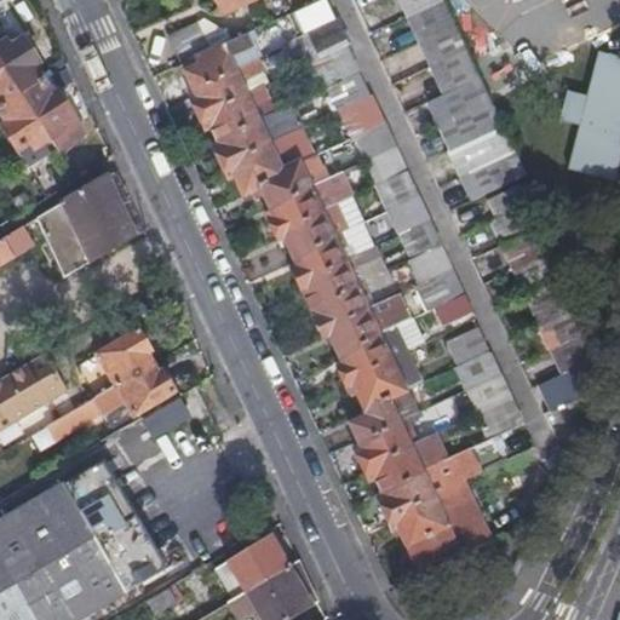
[(214,0),(222,13),(251,0),(214,0)]
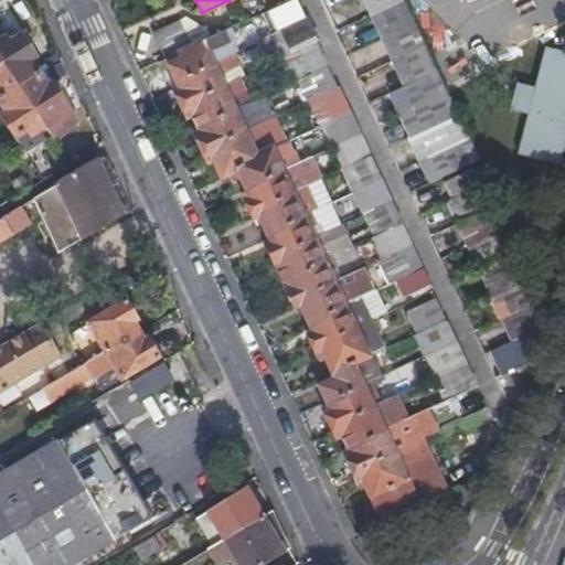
[(297,54),(305,71),(324,62),(295,0),(288,0),(264,12),(274,33),(260,39),(273,65),(297,54)]
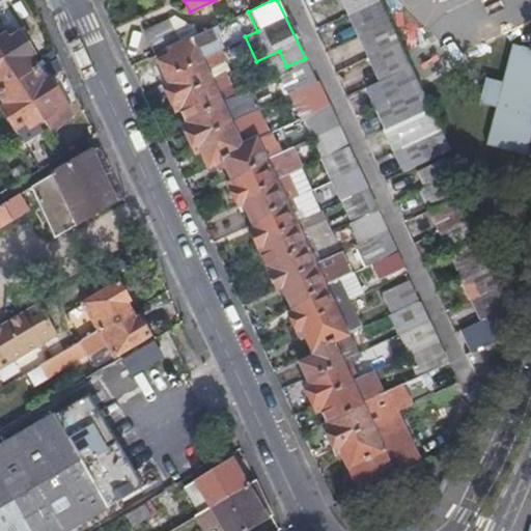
[(346,0),(353,12),(381,0),(346,0)]
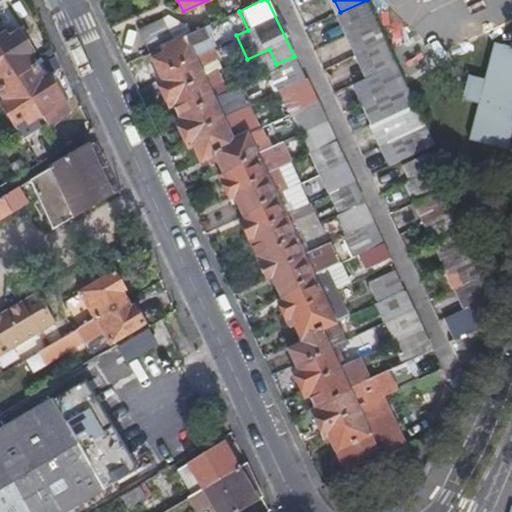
[(349,33),(377,20),(367,0),(340,12),(349,33)]
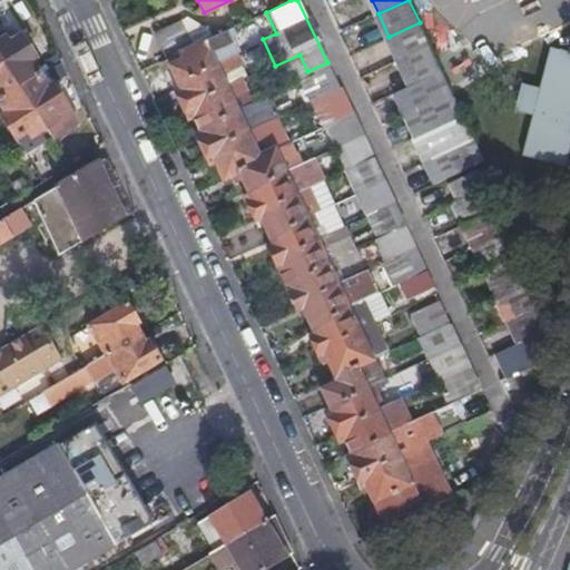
[(471,0),(479,15),(509,0),(471,0)]
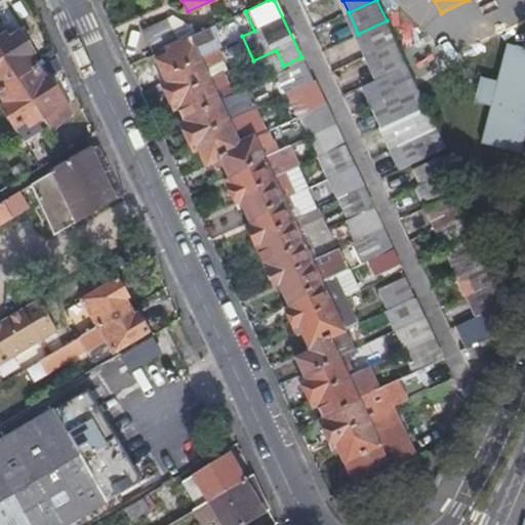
[(152,56),(152,55),(165,49),(177,43),(166,19),(140,32),(152,56)]
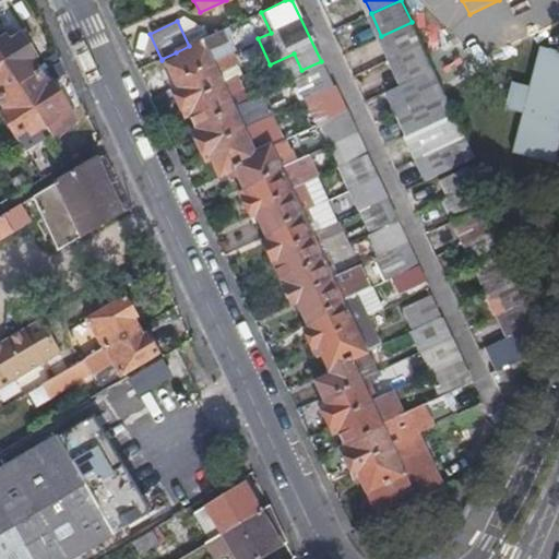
[(381,36),(392,58),(421,44),(412,22),(381,36)]
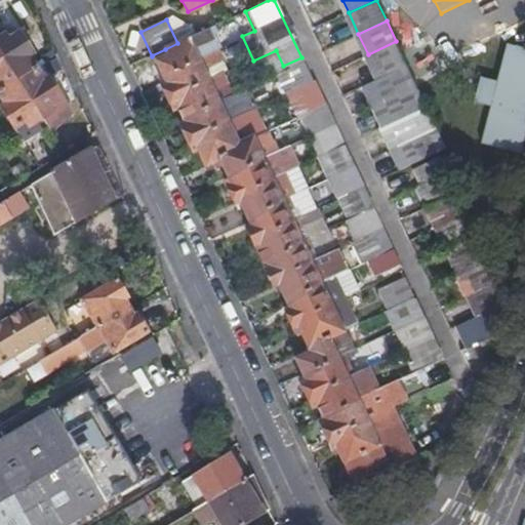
[(39,135),(36,130),(33,125),(55,111),(52,105),(63,98),(48,78),(43,81),(28,55),(32,52),(21,35),(10,41),(0,24),(0,94),(5,104),(1,107),(25,145),(39,135)]
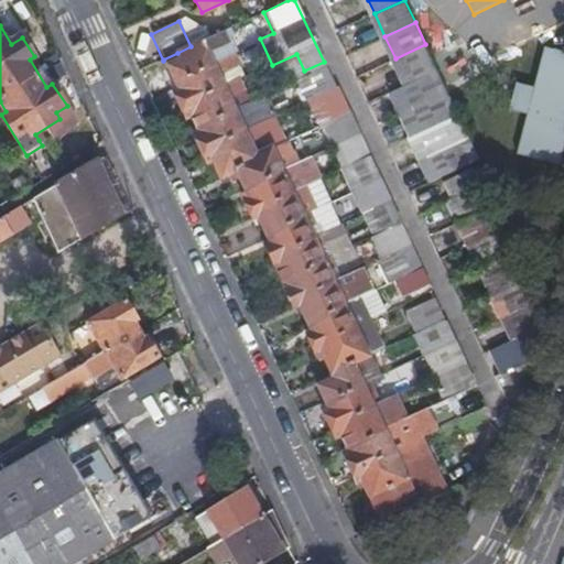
[(177,53),(163,60),(176,85),(174,86),(187,115),(191,114),(198,131),(196,133),(207,158),(209,156),(218,176),(239,167),(248,188),(246,190),(256,213),(259,212),(271,239),(269,240),(277,259),(280,258),(291,281),(289,282),(297,301),(300,300),(314,328),(311,329),(321,351),(324,350),(334,371),(316,380),(328,405),(325,407),(337,432),(339,431),(348,448),(345,449),(359,479),(361,478),(370,495),(432,466),(418,436),(396,446),(390,435),(398,432),(392,420),(384,423),(380,413),(387,410),(381,396),(373,399),(369,390),(377,387),(371,375),(384,368),(375,348),(377,347),(351,293),(345,296),(340,289),(348,285),(342,272),(335,275),(332,268),(338,264),(333,252),(325,256),(320,243),(327,240),(322,228),(314,231),(310,223),(317,219),(312,206),(304,209),(300,199),(306,196),(301,183),(293,186),(289,177),(296,174),(291,162),(283,165),(279,156),(286,153),(281,141),(258,152),(251,139),(259,136),(253,123),(246,127),(242,116),(249,112),(243,101),(236,105),(231,94),(239,90),(234,78),(226,82),(220,69),(228,66),(223,56),(216,60),(212,52),(219,49),(214,35),(191,46),(177,53)]
